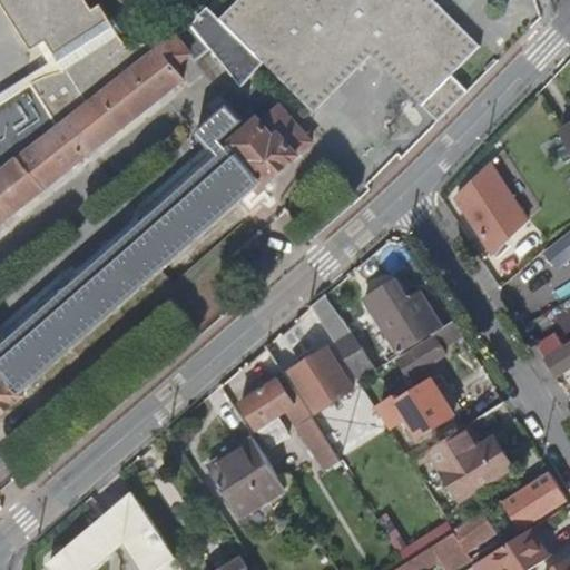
[(0,220),(192,72),(182,58),(197,45),(205,55),(238,26),(320,117),(382,62),(426,115),(434,123),(463,92),(458,87),(490,58),(438,0),(346,0),(335,10),(325,0),(271,0),(265,6),(258,0),(224,0),(144,62),(139,60),(125,58),(92,15),(87,21),(79,15),(74,21),(58,1),(32,0),(0,0),(0,32),(19,57),(32,46),(50,68),(0,98),(0,220)]
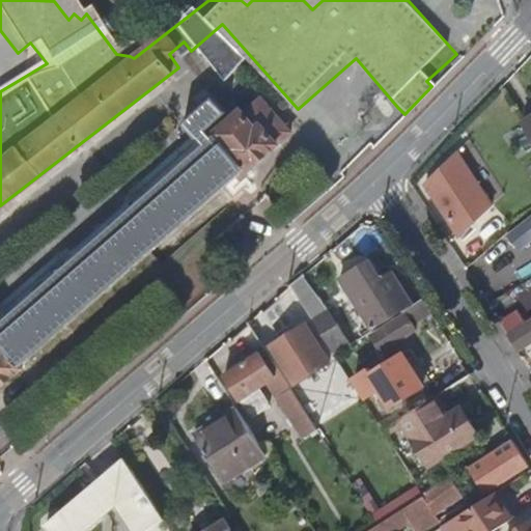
[(247,91),(234,76),(204,102),(217,117),(247,91)]
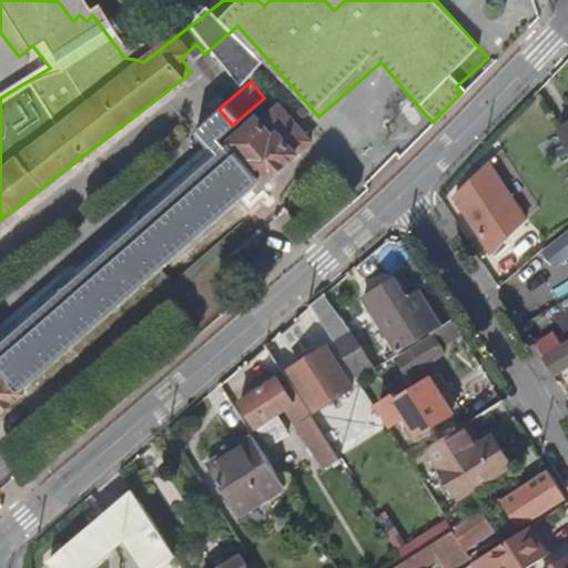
[(251,124),(0,341),(0,412),(311,142),(280,105),(255,129),(251,124)]
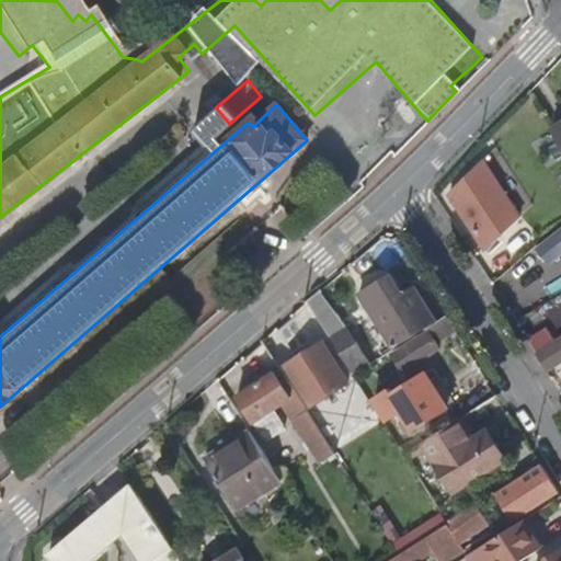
[(560,124),(550,132),(560,148),(560,124)]
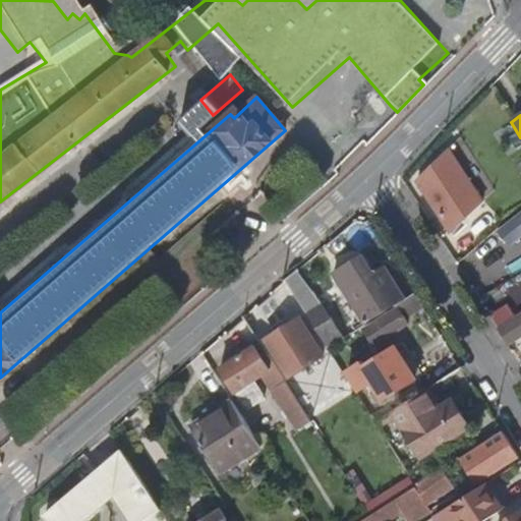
[(449,152),(413,175),(451,235),(477,195),(449,152)]
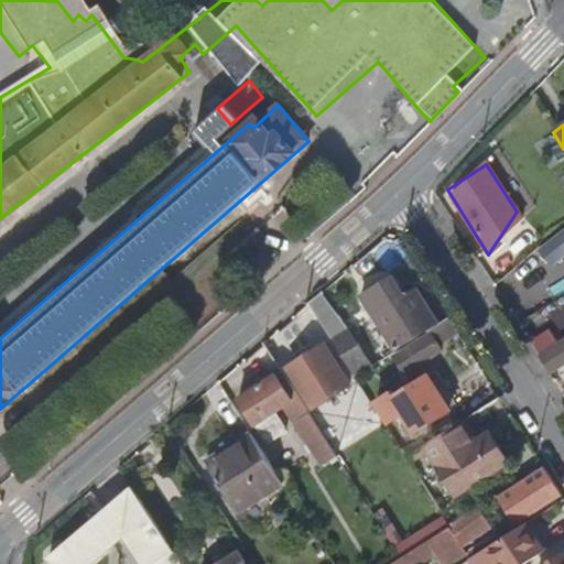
[(563,249),(563,221),(537,247),(551,262),(563,249)]
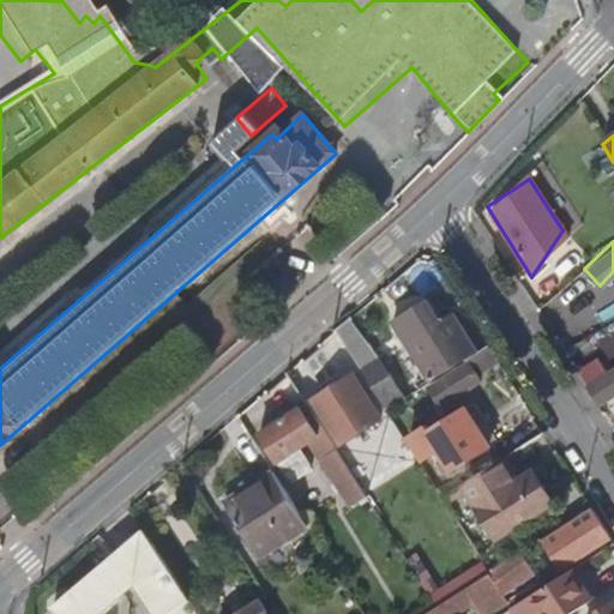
[(426,384),(464,359),(477,350),(453,313),(435,325),(421,304),(387,325),(426,384)]
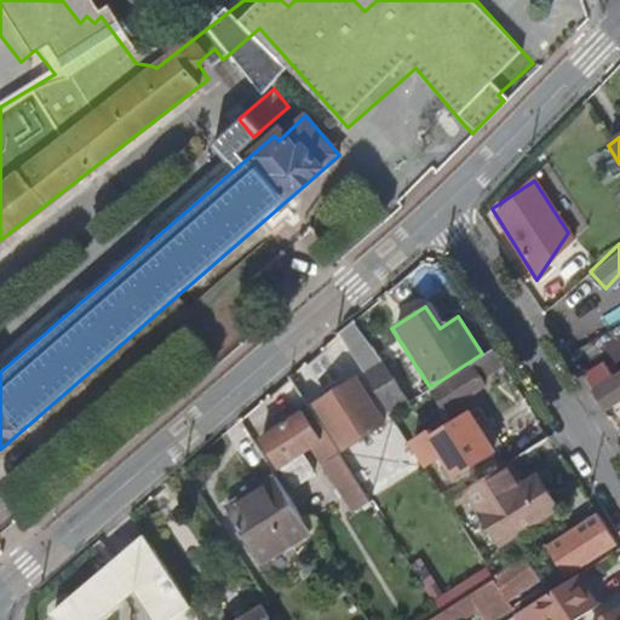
[(352,320),(338,332),(390,413),(405,403),(352,320)]
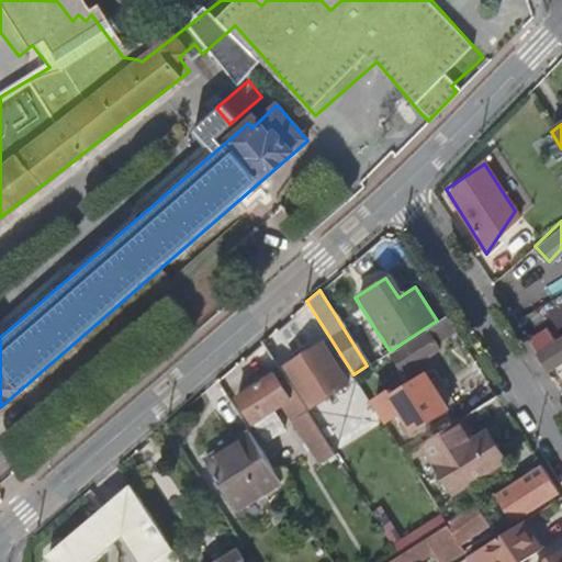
[(454,329),(446,315),(437,321),(425,328),(428,333),(393,356),(403,371),(438,349),(434,343),(454,329)]
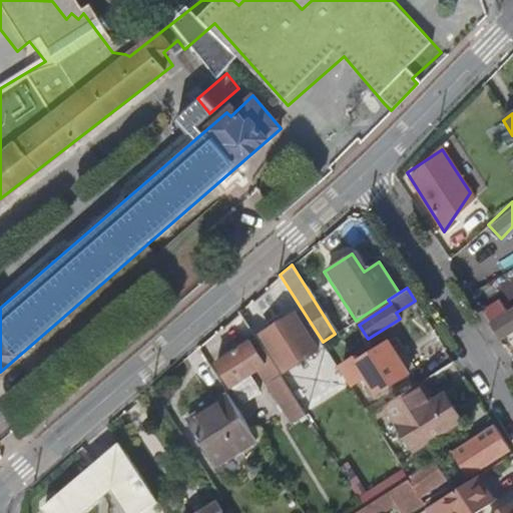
[(306,413),(239,309),(229,318),(245,344),(215,362),(241,403),(260,390),(251,379),(258,375),(289,423),(293,421),(306,413)]
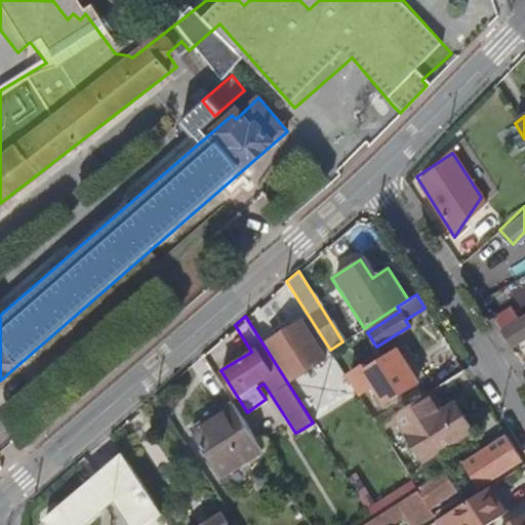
[(524,316),(501,332),(512,348),(524,339),(524,316)]
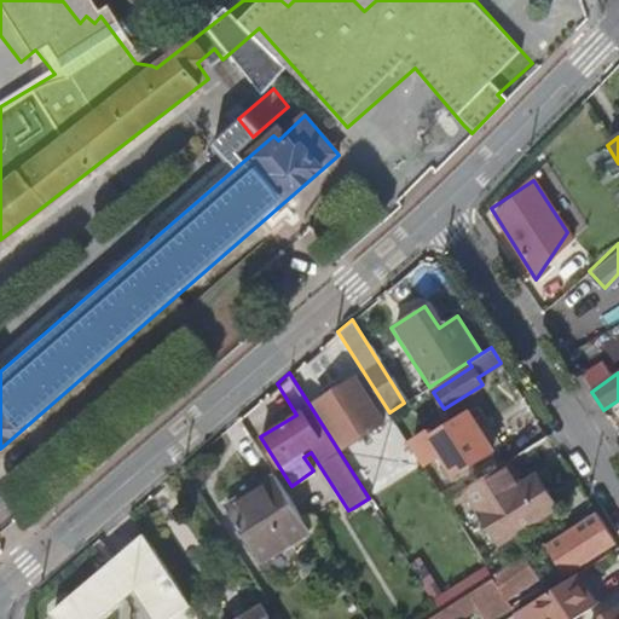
[(317,403),(343,446),(383,421),(356,376),(317,403)]
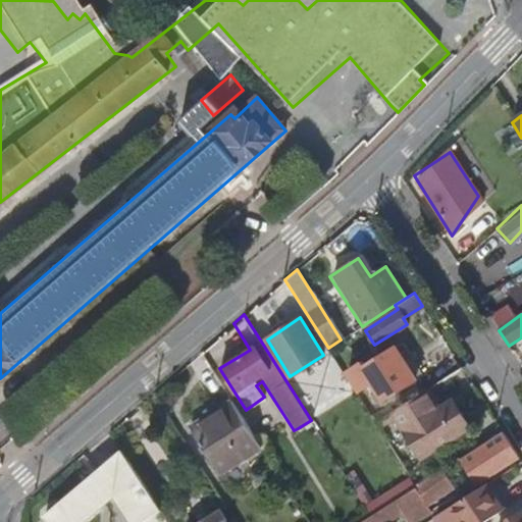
[(363,363),(349,373),(359,390),(376,379),(386,397),(415,378),(396,348),(365,367),(363,363)]
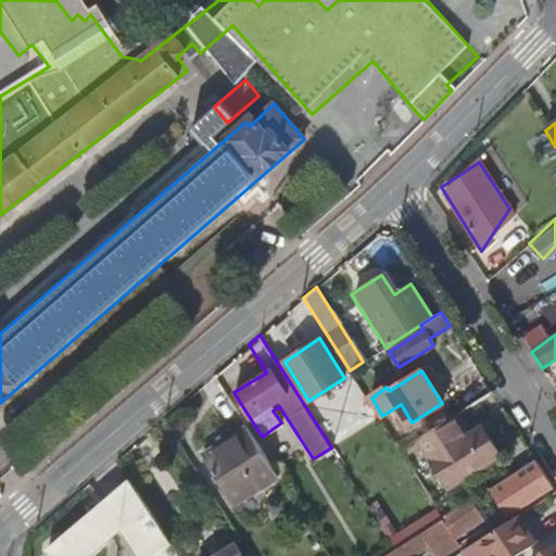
[(466,409),(493,392),(483,378),(456,395),(466,409)]
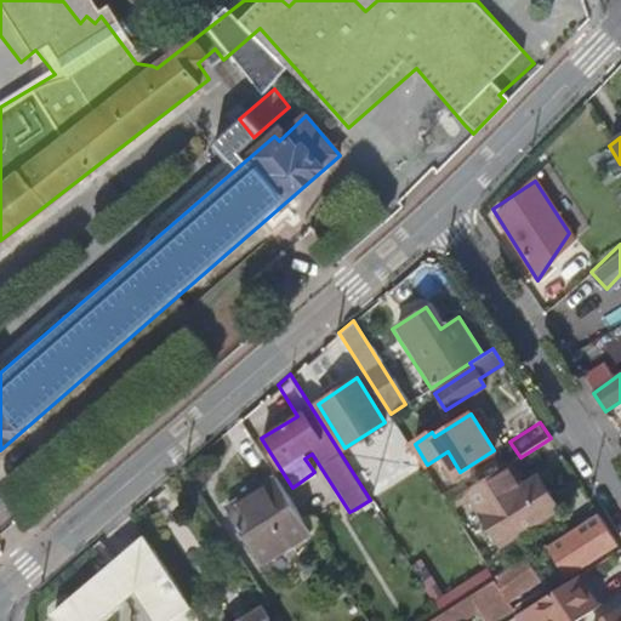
[(478,485),(467,493),(472,499),(502,546),(559,507),(539,474),(523,484),(511,463),(478,485)]
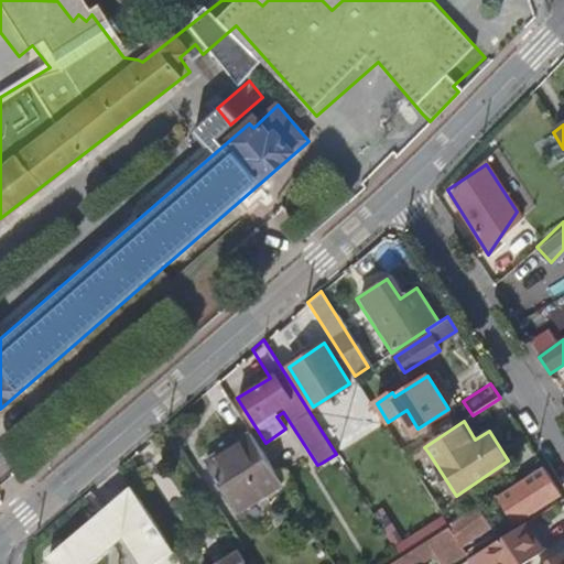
[(280,480),(249,432),(205,458),(235,508),(280,480)]
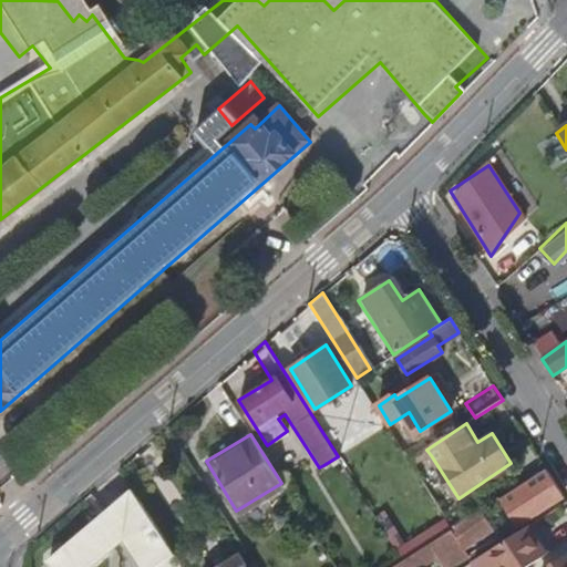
[(426,450),(436,443),(430,434),(404,450),(411,460),(426,450)]
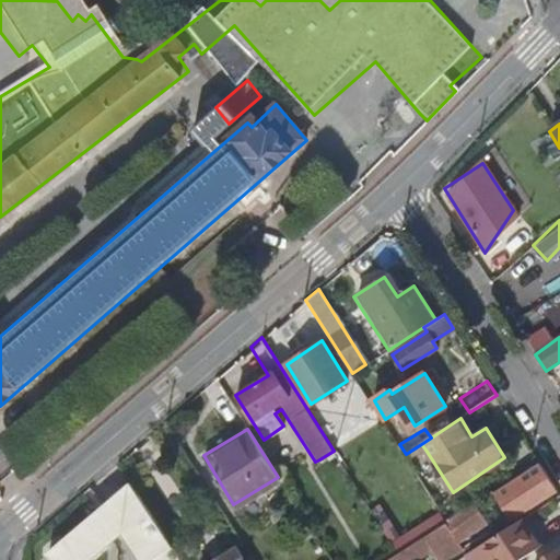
[(426,450),(421,444),(406,454),(405,455),(409,462),(426,450)]
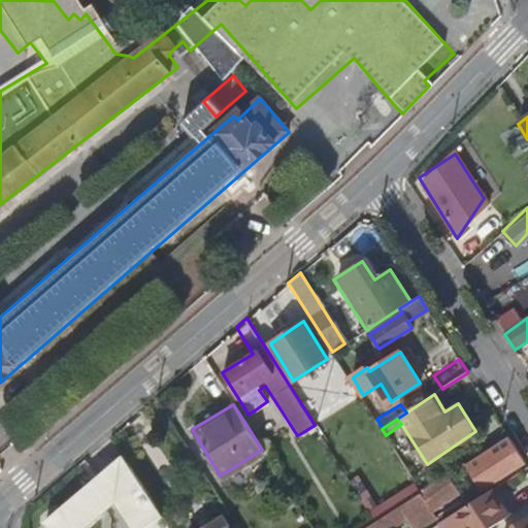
[(483,489),(525,462),(508,437),(466,464),(483,489)]
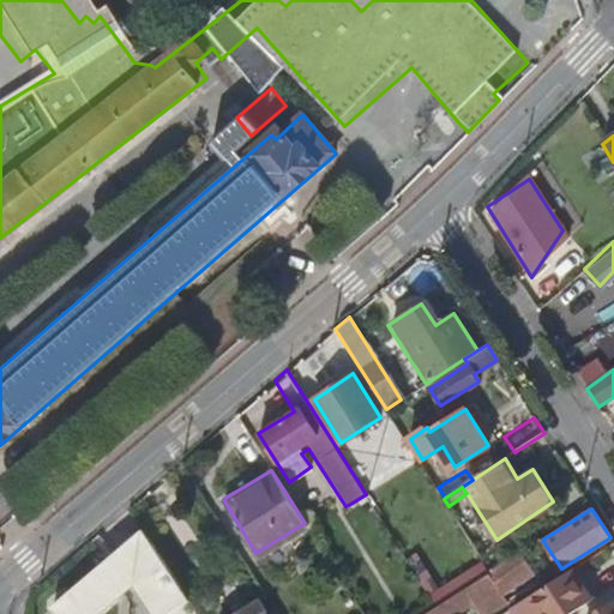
[(197,613),(143,528),(52,607),(58,613),(97,613),(134,582),(155,613),(164,613),(170,611),(172,613),(197,613)]
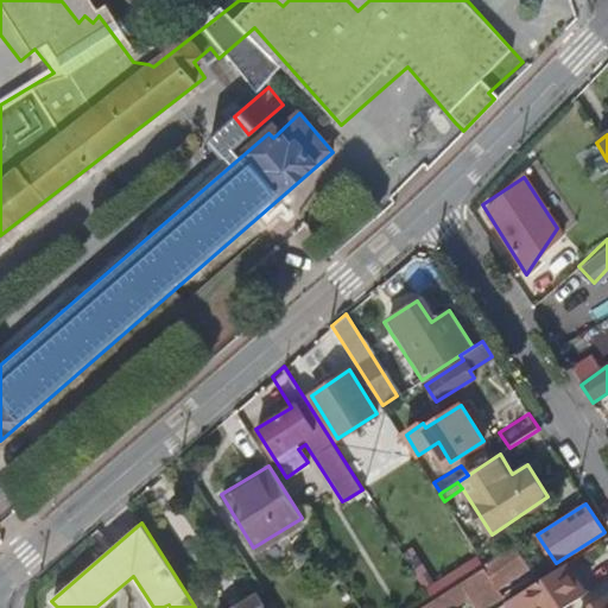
[(515,548),(486,567),(499,587),(529,568),(515,548)]
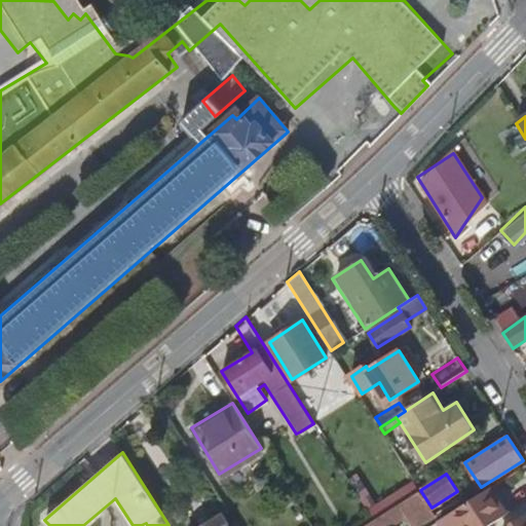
[(443,525),(485,525),(505,514),(488,489),(440,520),(443,525)]
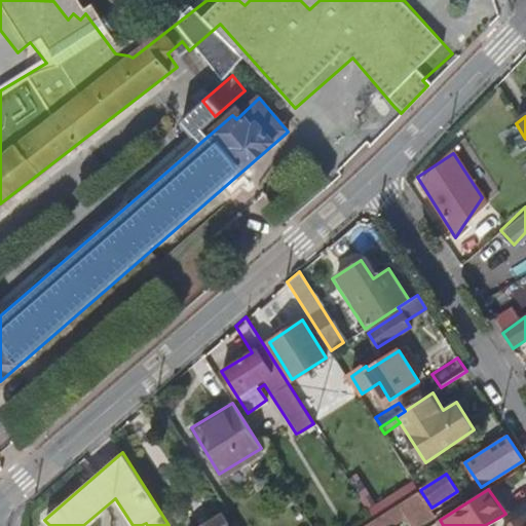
[(375,520),(364,525),(388,525),(408,514),(413,520),(422,515),(428,524),(438,517),(431,508),(420,490),(375,520)]
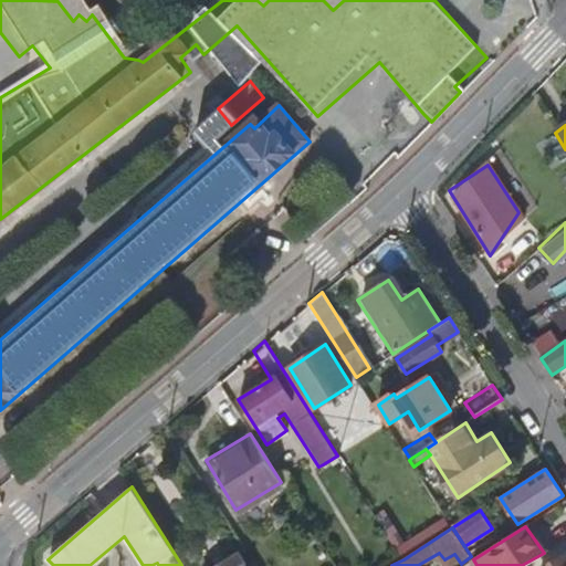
[(200,558),(194,546),(184,553),(191,564),(200,558)]
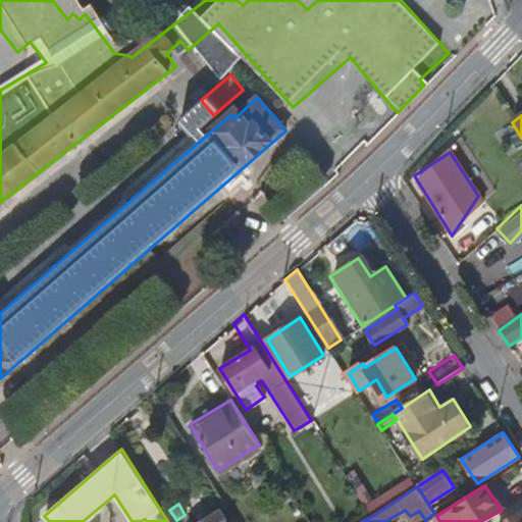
[(226,521),(216,506),(192,521),(226,521)]
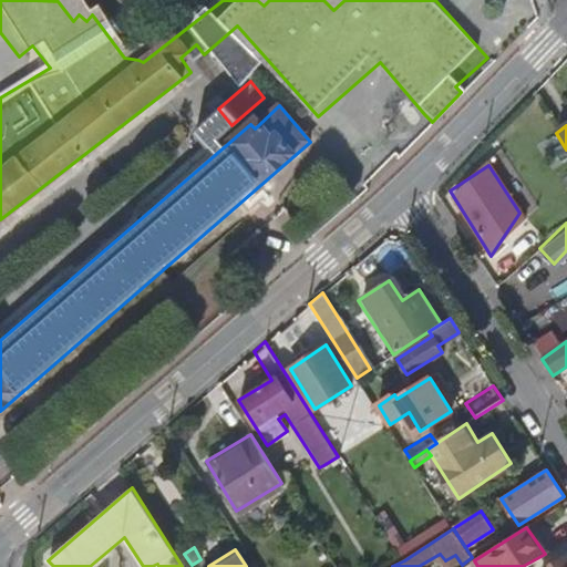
[(566,566),(566,554),(547,566),(566,566)]
